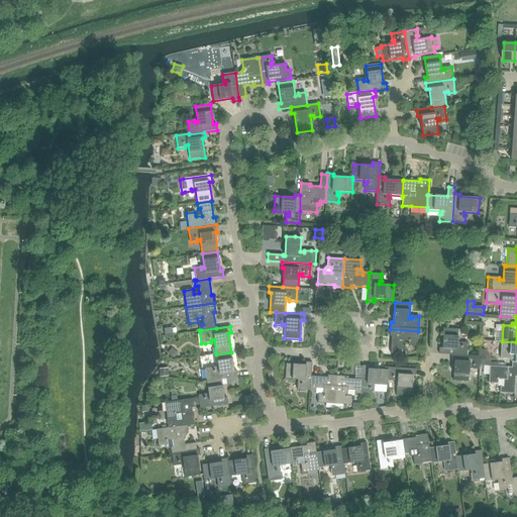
[(439,347),(439,354),(452,355),(468,355),(468,342),(458,342),(458,329),(443,328),(442,348),(439,347)]
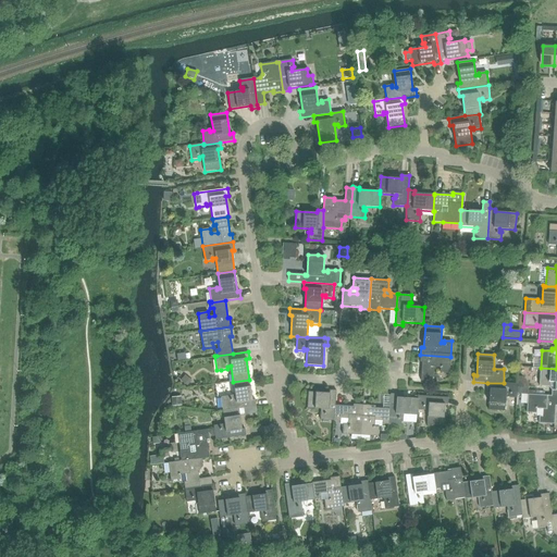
[(420,355),(420,362),(421,381),(436,382),(436,375),(433,375),(434,367),(440,368),(440,372),(449,373),(450,357),(420,355)]
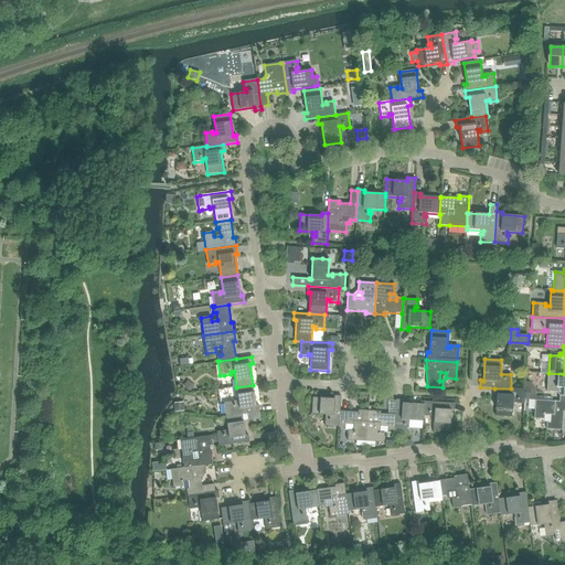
[(564,374),(548,373),(547,392),(557,392),(560,395),(560,402),(564,402),(564,374)]
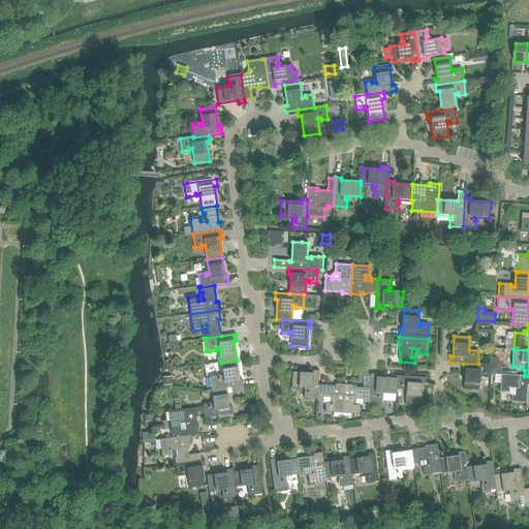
[(177,356),(172,362),(177,366),(182,361),(177,356)]
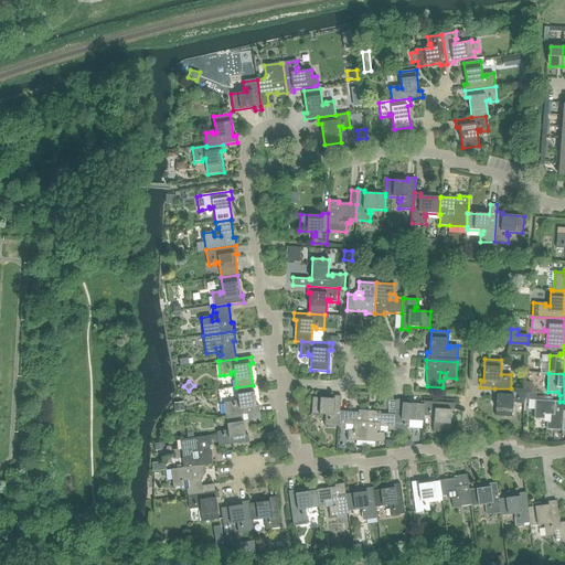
[(525,390),(524,393),(536,393),(536,391),(530,383),(525,383),(525,390)]
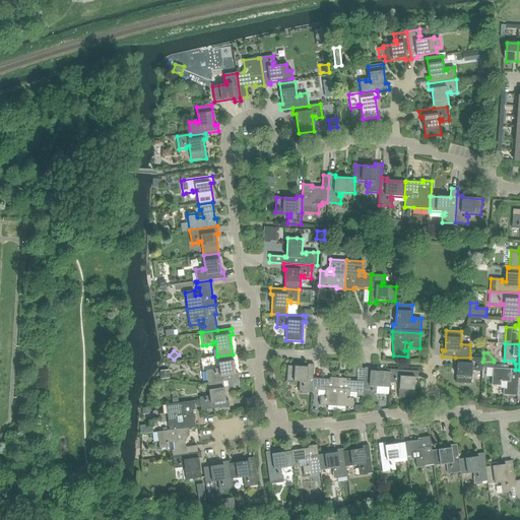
[(209,371),(206,371),(208,383),(223,381),(223,382),(239,379),(238,373),(236,374),(233,354),(217,356),(219,371),(216,372),(216,370),(209,371)]
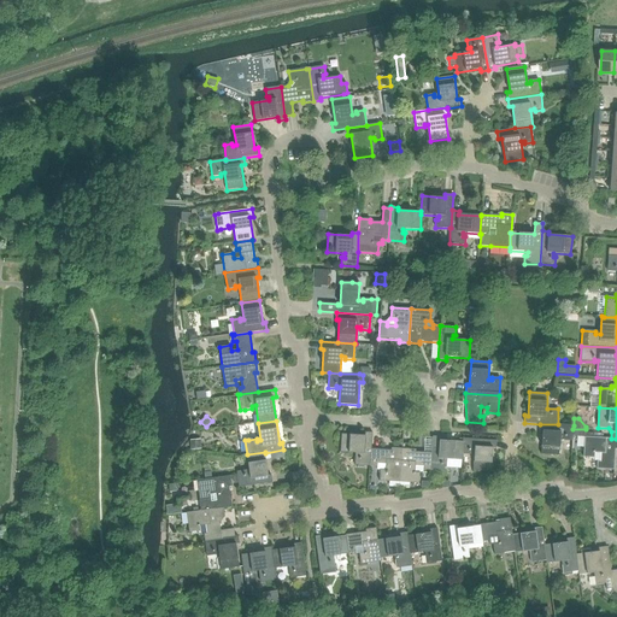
[(540,424),(539,430),(542,432),(541,454),(550,454),(559,456),(560,438),(564,439),(573,441),(573,436),(573,429),(574,425),(558,424),(540,424)]
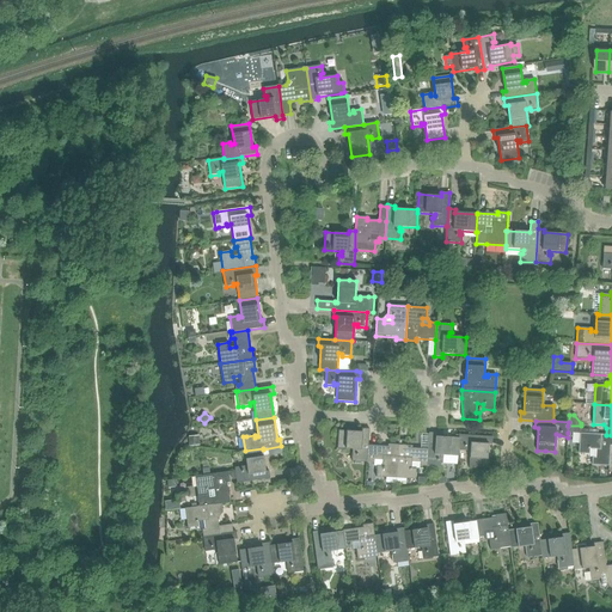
[(367,463),(368,446),(369,429),(362,429),(361,432),(338,430),(337,448),(355,450),(355,453),(353,453),(353,456),(352,461),(367,463)]
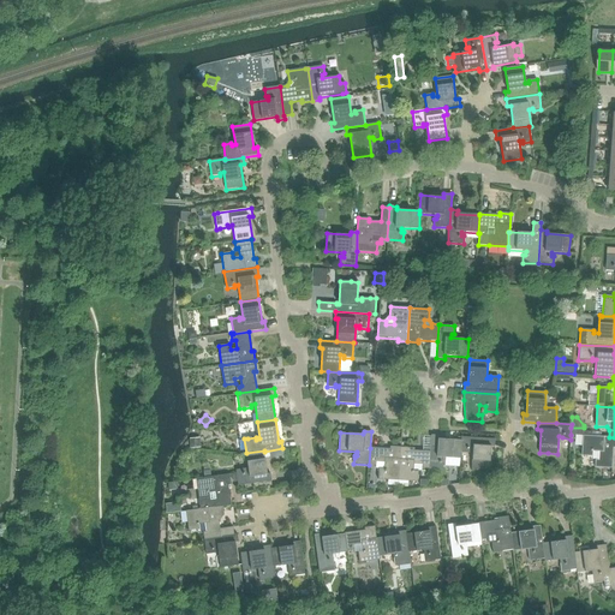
[(431,435),(430,452),(429,469),(445,470),(445,461),(443,461),(443,458),(460,459),(460,458),(461,453),(460,453),(461,441),(439,439),(439,436),(431,435)]
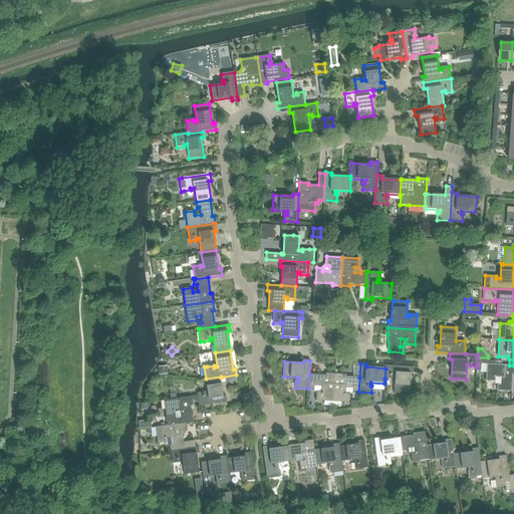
[(513,365),(509,365),(487,364),(486,380),(495,381),(495,377),(501,377),(500,382),(500,384),(497,384),(497,391),(511,392),(512,382),(512,374),(513,373),(513,365)]
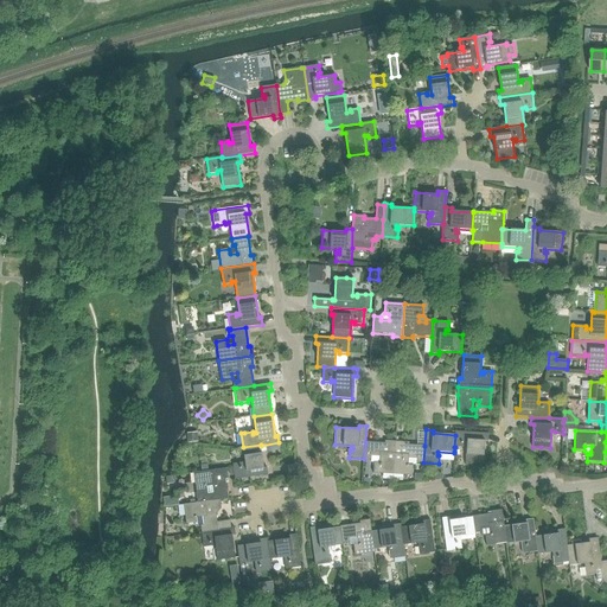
[(187,433),(189,442),(198,441),(197,432),(187,433)]
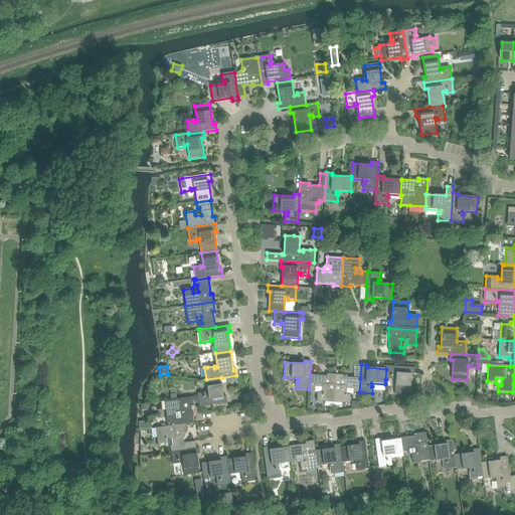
[(386,366),(386,369),(385,379),(386,379),(392,379),(392,377),(395,378),(394,392),(409,393),(410,383),(411,374),(413,374),(414,368),(386,366)]
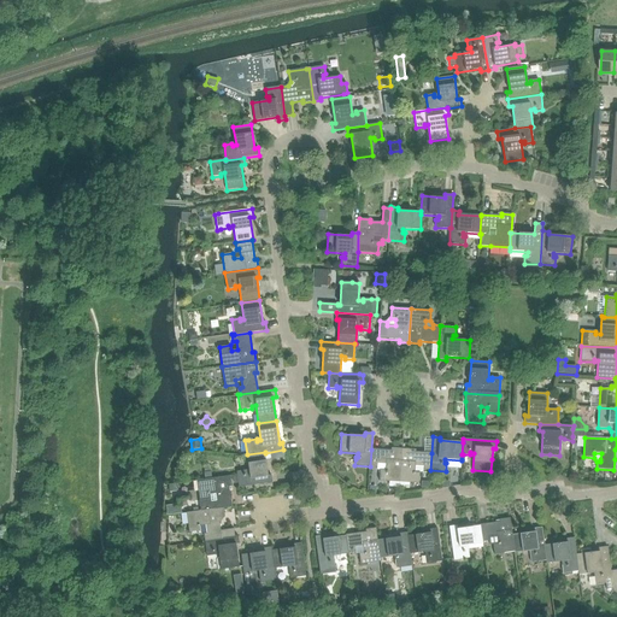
[(380,481),(399,482),(401,448),(392,448),(392,451),(371,450),(370,466),(377,466),(377,463),(386,464),(386,470),(381,470),(380,481)]
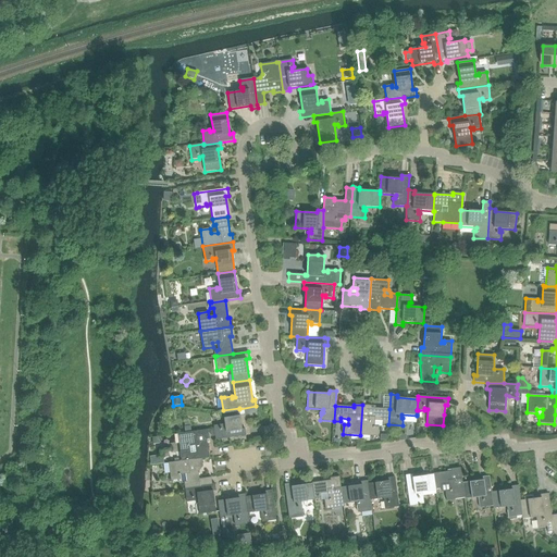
[(362,405),(360,435),(379,436),(379,426),(374,426),(375,421),(383,421),(382,424),(388,424),(390,409),(371,408),(372,406),(362,405)]
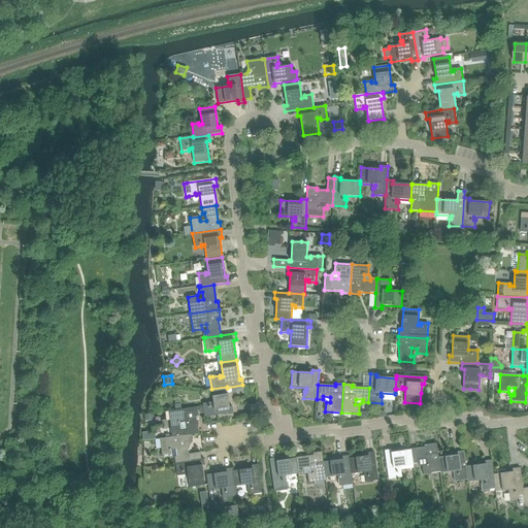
[(227,388),(227,387),(211,389),(213,404),(209,405),(209,402),(202,403),(203,406),(204,414),(204,417),(233,413),(232,406),(229,407),(227,388)]
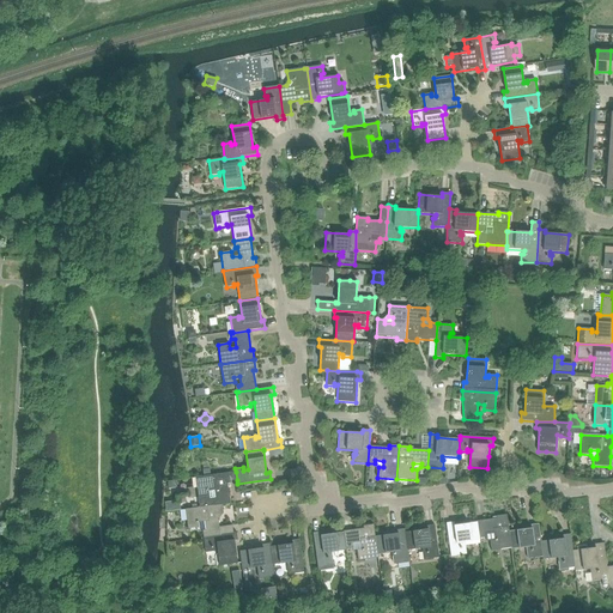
[(229,473),(195,478),(199,498),(200,508),(200,509),(219,505),(230,504),(228,484),(230,484),(229,477),(229,473)]
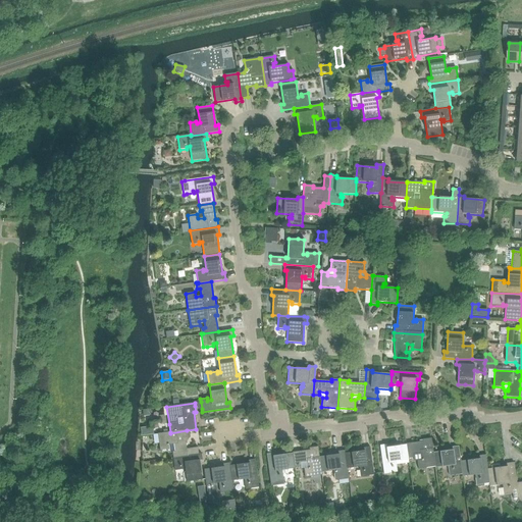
[(170,432),(158,434),(160,451),(169,450),(168,445),(174,445),(175,452),(172,452),(173,458),(199,454),(198,448),(187,450),(186,438),(188,438),(187,430),(170,433),(170,432)]
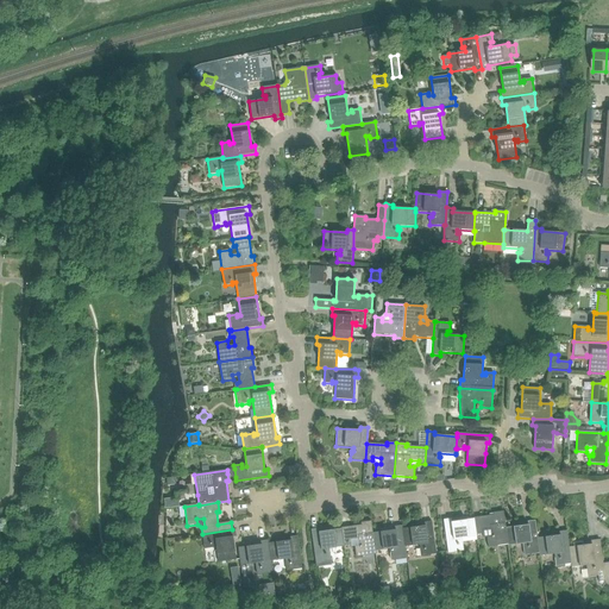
[(494,515),(473,518),(473,519),(476,535),(483,534),(483,538),(487,537),(489,547),(508,544),(506,528),(503,512),(493,513),(494,515)]
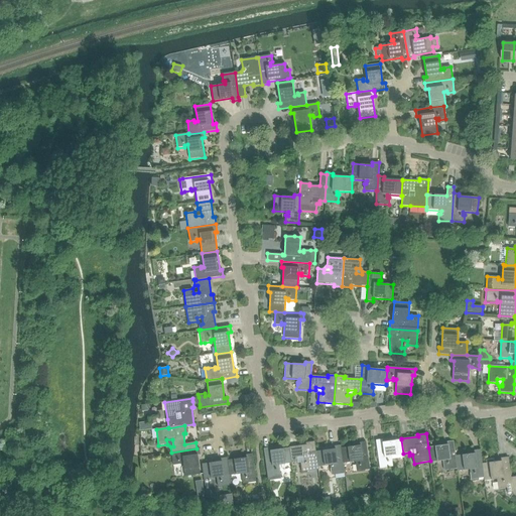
[(382,439),(376,440),(380,469),(393,467),(389,457),(403,454),(401,439),(382,442),(382,439)]
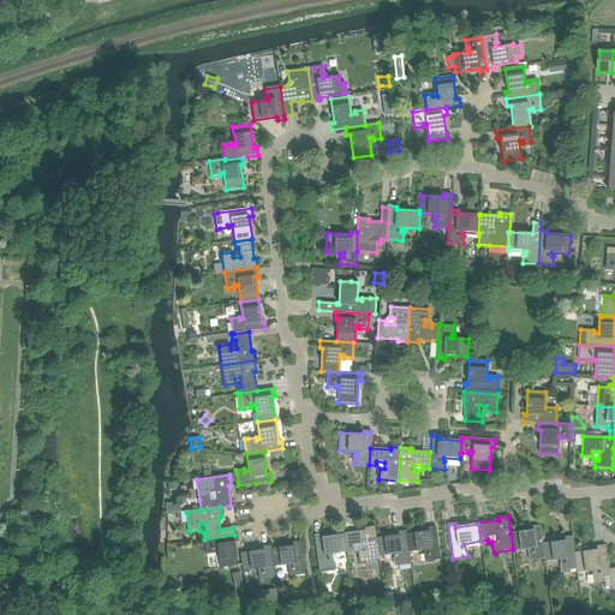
[(533,530),(511,533),(513,549),(530,549),(531,553),(529,553),(530,561),(544,559),(545,559),(543,543),(541,525),(533,526),(533,530)]
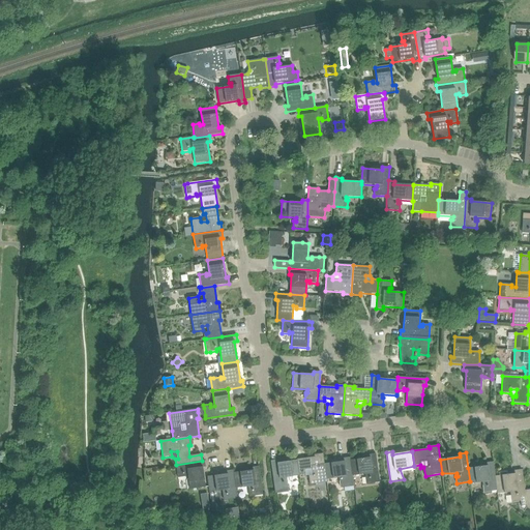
[(297,460),(299,474),(305,473),(305,470),(312,469),(313,475),(308,475),(310,484),(327,482),(327,479),(324,464),(323,453),(314,454),(315,457),(297,460)]
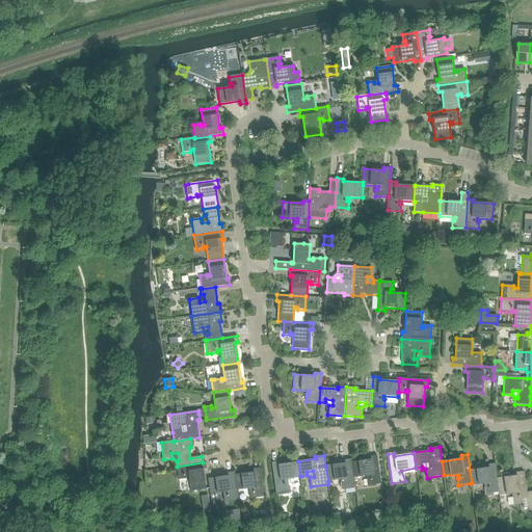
[(371,459),(351,462),(353,478),(368,476),(369,479),(367,479),(368,486),(381,484),(377,455),(371,456),(371,459)]
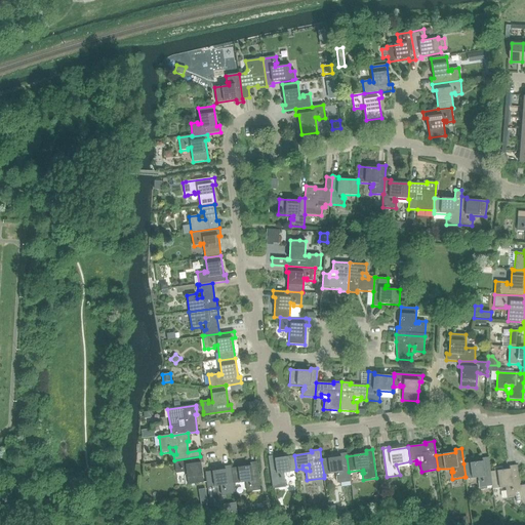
[(340,456),(321,459),(324,475),(337,473),(338,476),(336,477),(337,484),(351,482),(349,472),(347,456),(347,453),(340,454),(340,456)]
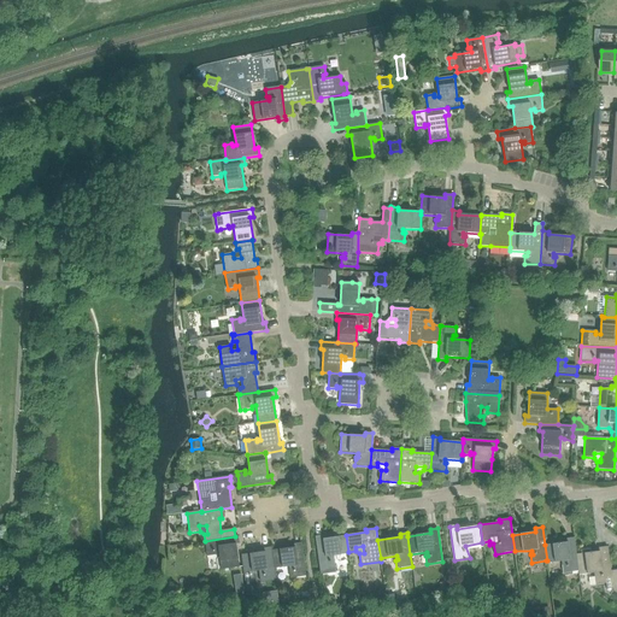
[(323,535),(316,536),(321,570),(321,575),(336,573),(335,568),(334,560),(331,560),(331,556),(350,553),(348,552),(346,535),(323,539),(323,535)]
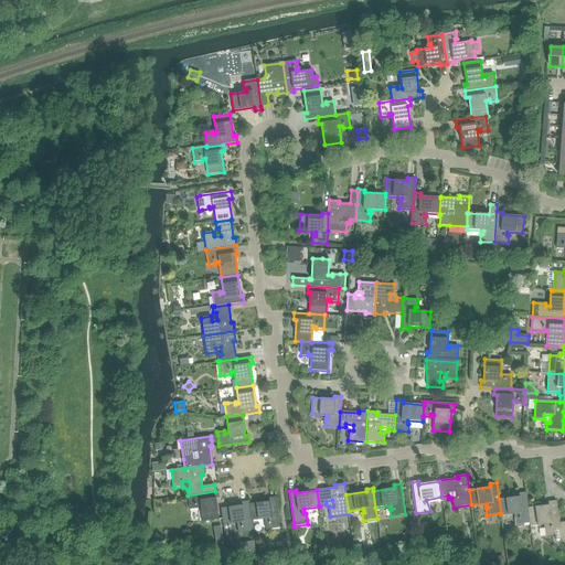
[(217,491),(203,493),(188,496),(190,510),(198,509),(196,507),(200,505),(203,522),(219,520),(216,498),(219,498),(217,491)]
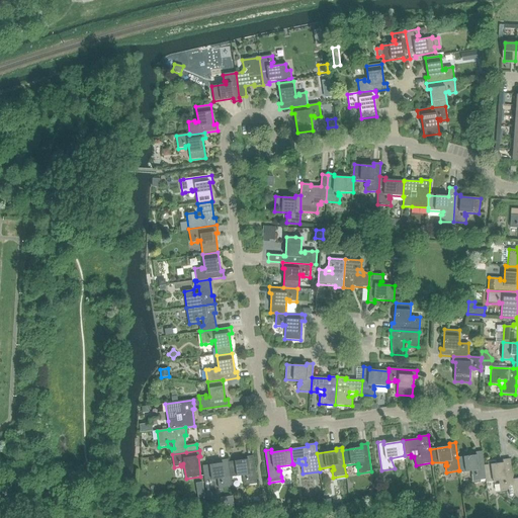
[(473,482),(486,480),(487,480),(485,465),(483,451),(476,452),(477,455),(457,457),(459,470),(458,470),(459,472),(461,472),(473,470),(475,475),(471,475),(473,482)]
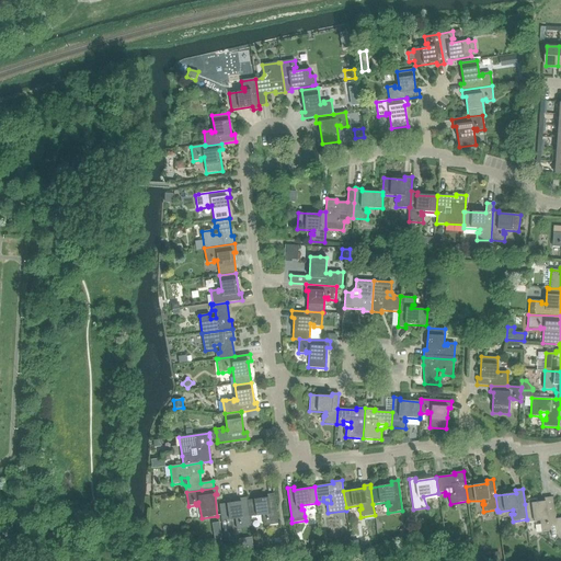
[(267,497),(248,501),(250,517),(265,515),(265,518),(263,518),(264,526),(278,524),(274,494),(267,494),(267,497)]
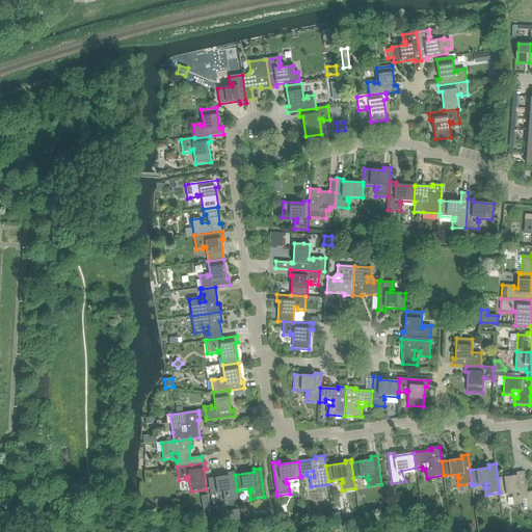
[(237,490),(235,475),(234,472),(228,473),(228,476),(208,478),(210,494),(225,491),(225,496),(223,496),(224,503),(238,501),(237,490)]
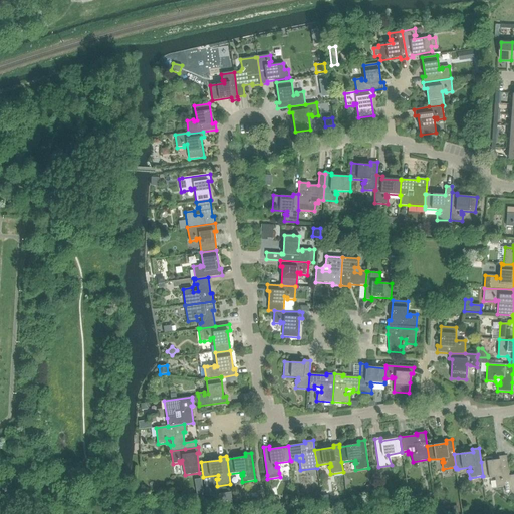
[(483,476),(482,476),(482,479),(497,477),(497,480),(495,481),(496,487),(505,486),(505,492),(507,493),(509,492),(509,488),(513,487),(513,475),(509,476),(506,456),(499,457),(499,459),(481,462),(483,476)]
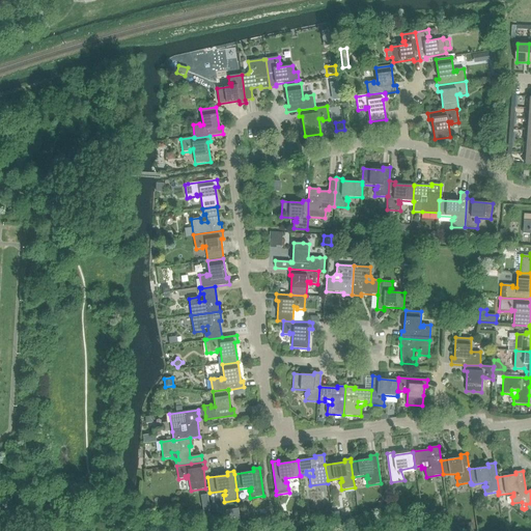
[(389,508),(399,506),(397,498),(388,500),(389,508)]
